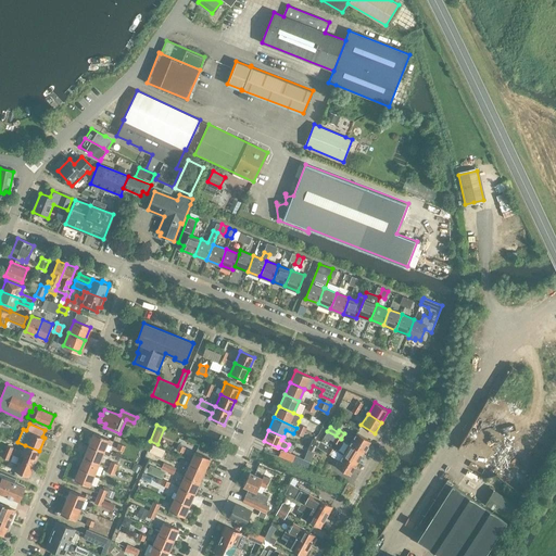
[(350,443),(363,452),(370,441),(356,432),(350,443)]
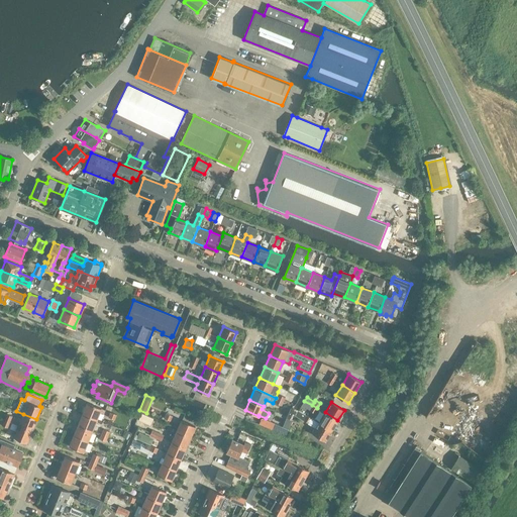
[(83,414),(97,419),(101,408),(88,403),(83,414)]
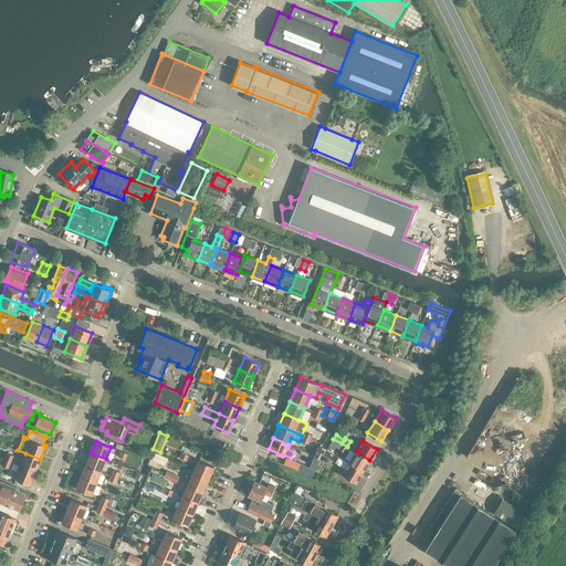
[(338,450),(344,453),(347,447),(342,443),(338,450)]
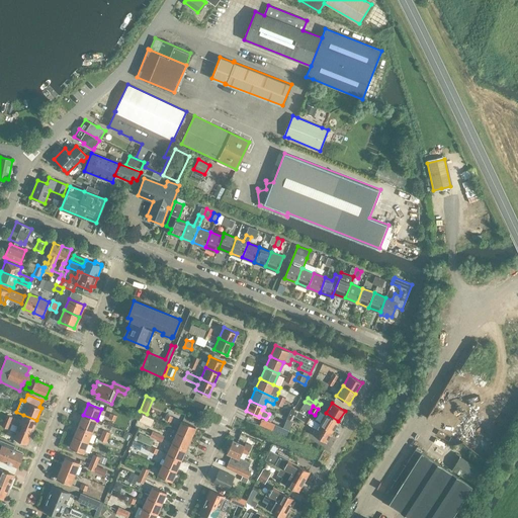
[(291,407),(287,416),(293,419),(297,411),(291,407)]
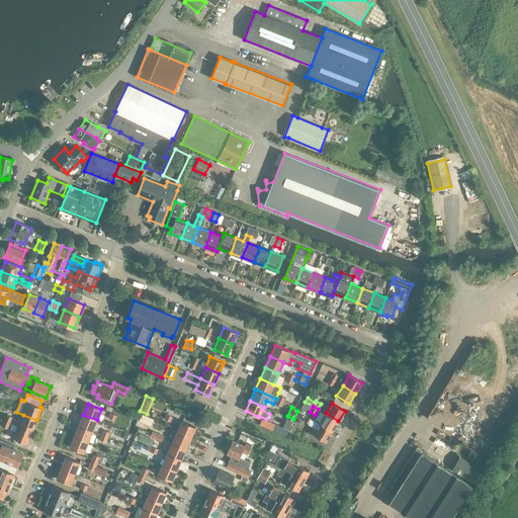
[(295,417),(309,424),(311,419),(298,412),(295,417)]
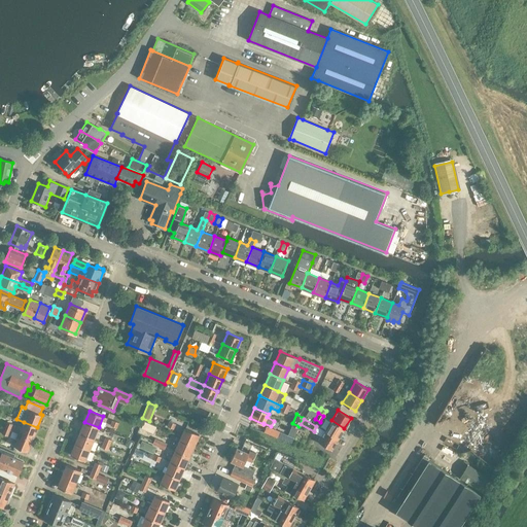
[(110,425),(116,428),(119,422),(113,420),(110,425)]
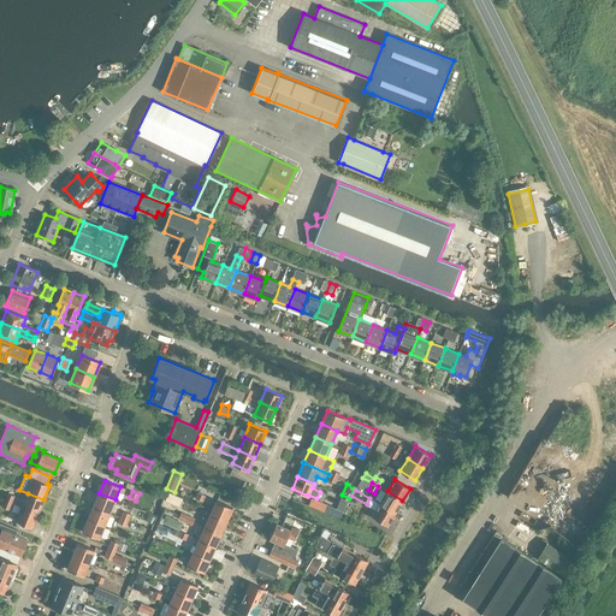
[(380,504),(395,513),(402,501),(388,491),(380,504)]
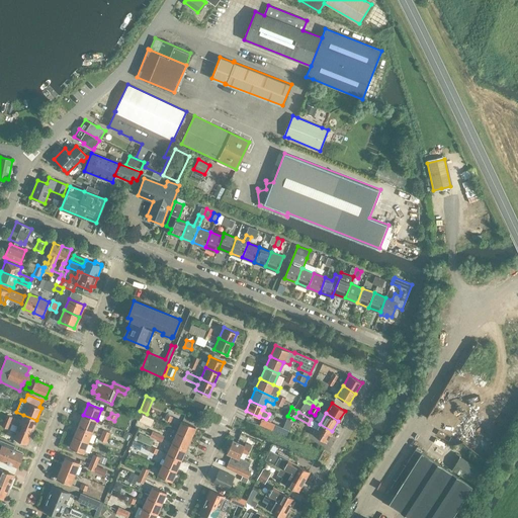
[(164,420),(170,422),(173,417),(167,414),(164,420)]
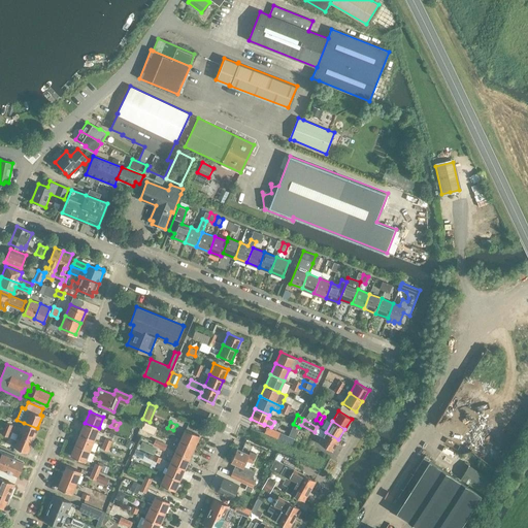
[(20,434),(32,440),(37,428),(24,423),(20,434)]
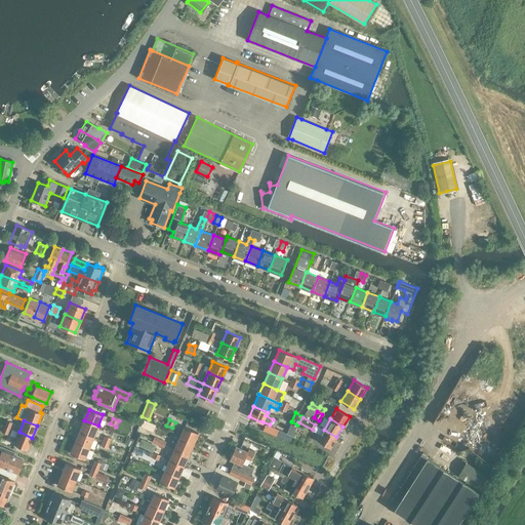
[(80,431),(93,437),(98,426),(84,420),(80,431)]
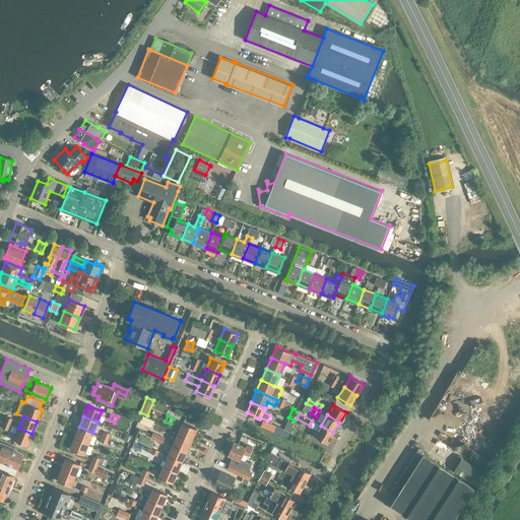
[(156,421),(145,416),(142,423),(153,427),(156,421)]
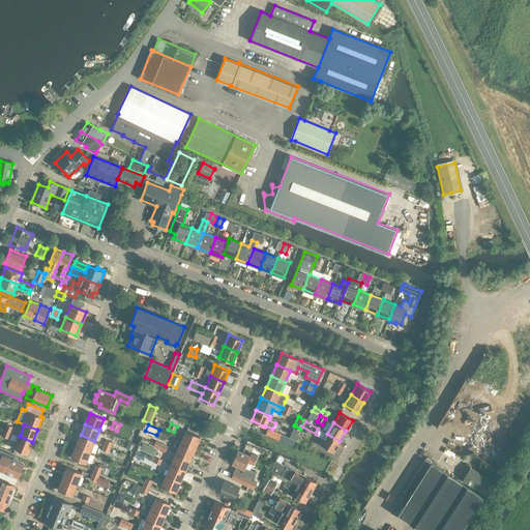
[(281,434),(267,429),(265,435),(277,440),(281,434)]
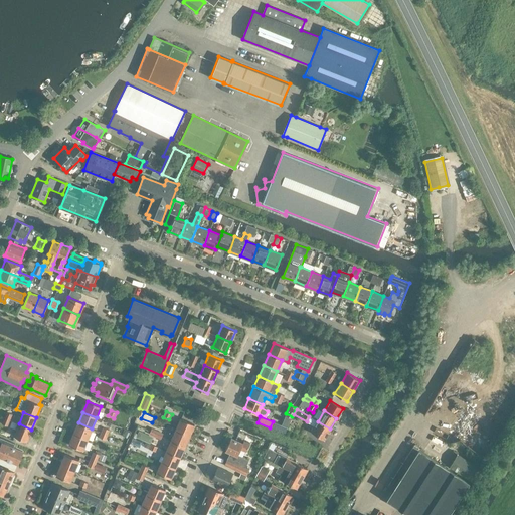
[(309,416),(307,421),(314,426),(311,432),(324,440),(330,428),(318,421),(317,421),(309,416)]
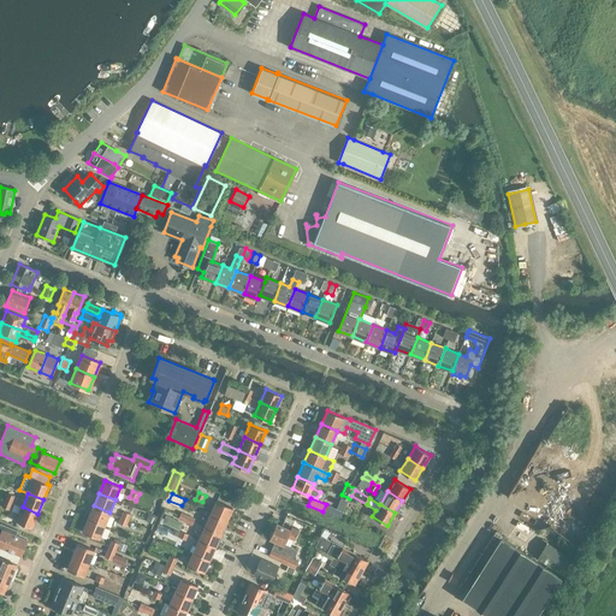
[(211,514),(226,521),(232,508),(215,501),(211,514)]
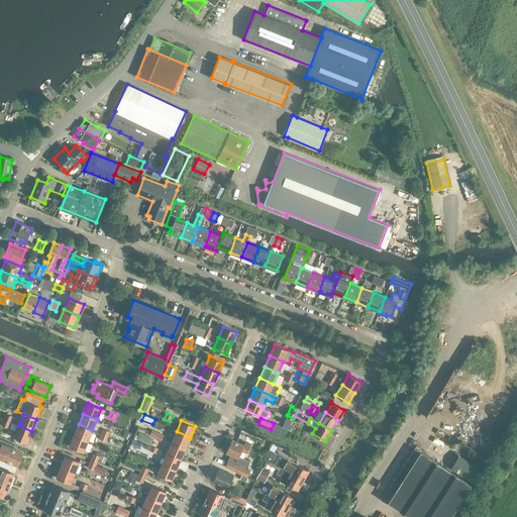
[(74,435),(88,440),(92,430),(79,424),(74,435)]
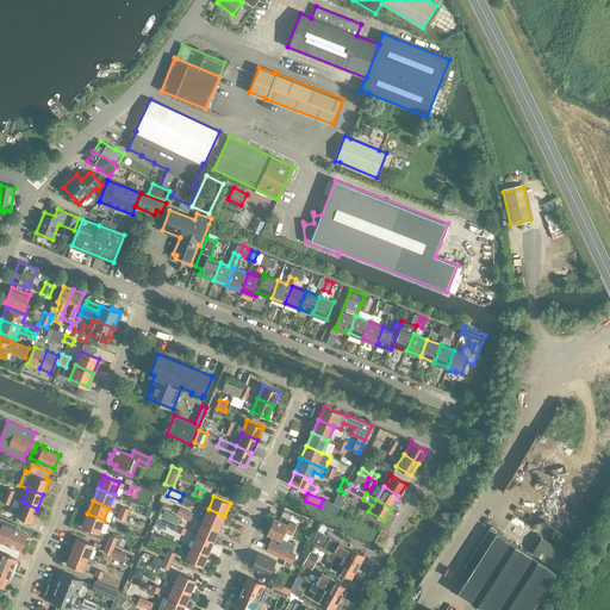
[(37,509),(23,502),(17,516),(31,522),(37,509)]
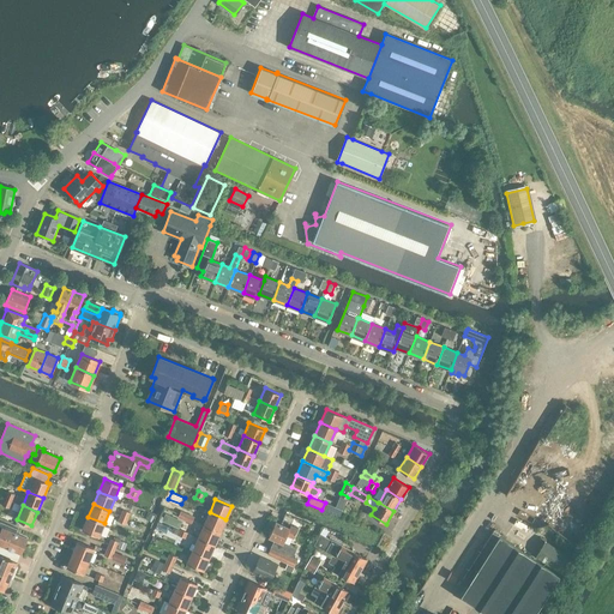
[(181,510),(178,517),(185,519),(187,513),(181,510)]
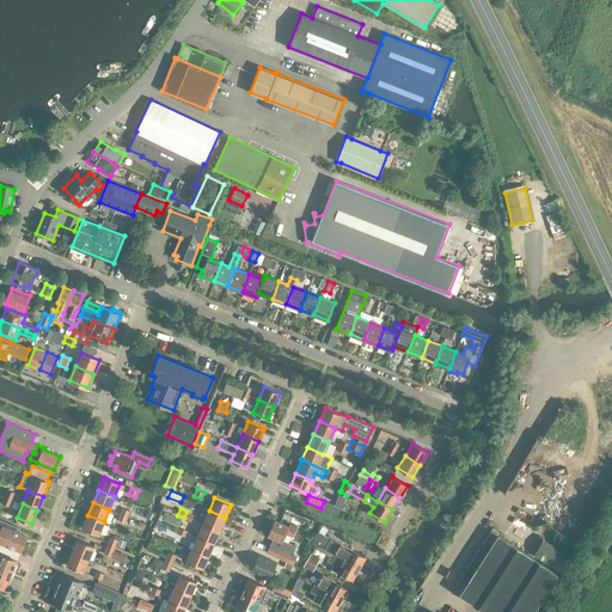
[(203,522),(219,530),(225,518),(209,510),(203,522)]
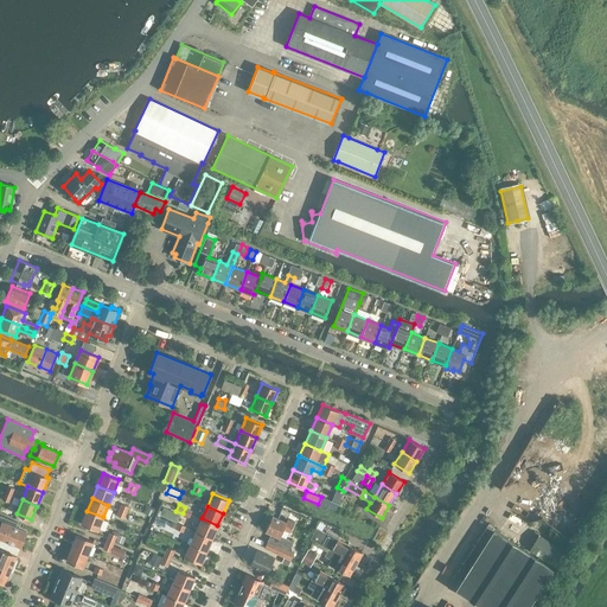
[(189,517),(192,510),(185,508),(183,513),(189,517)]
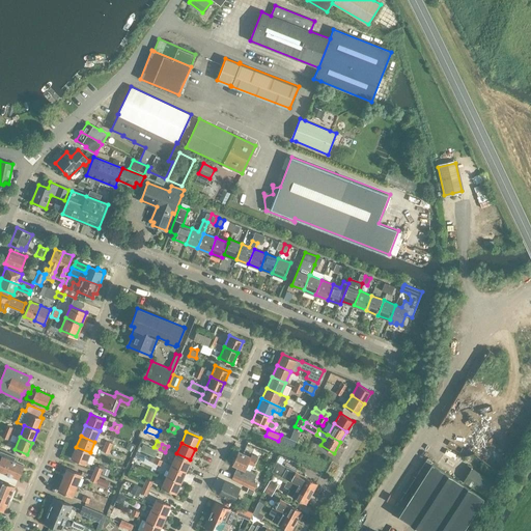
[(90,452),(76,447),(72,458),(85,464),(90,452)]
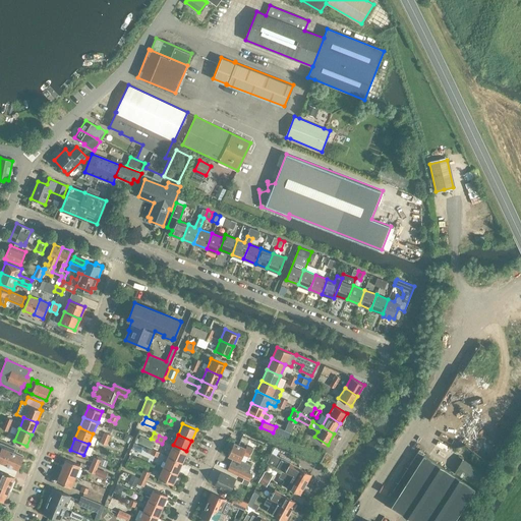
[(0,462),(1,463),(17,469),(22,456),(14,453),(15,450),(15,449),(14,449),(14,448),(0,442),(0,462)]
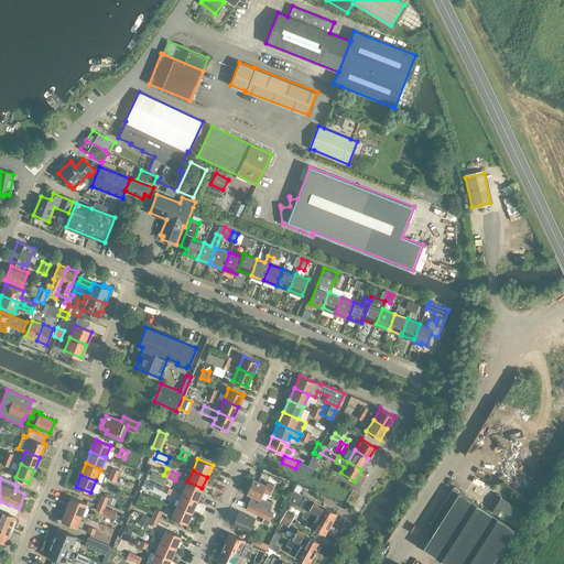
[(248,502),(245,509),(270,520),(273,513),(268,511),(271,503),(260,498),(263,491),(270,494),(273,486),(267,483),(266,485),(252,479),(247,494),(252,496),(249,503),(248,502)]
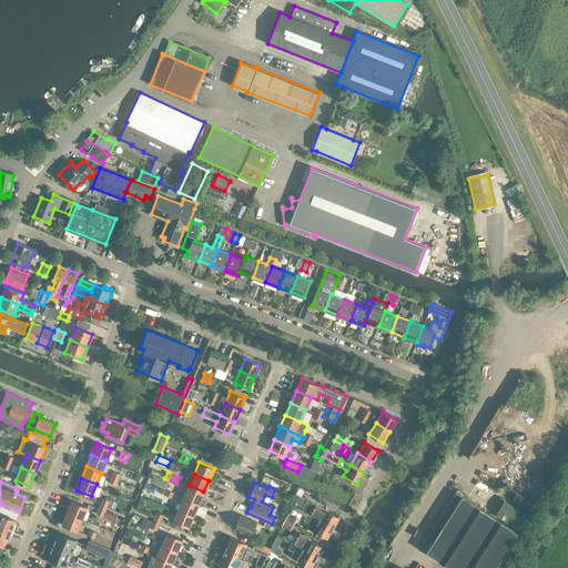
[(183,497),(199,504),(203,492),(189,485),(183,497)]
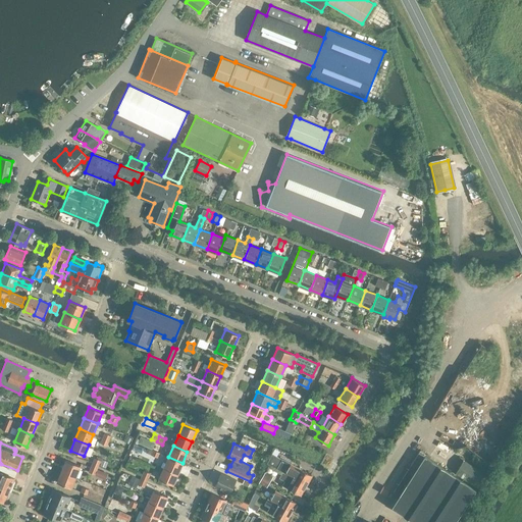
[(151,455),(157,458),(159,452),(153,449),(151,455)]
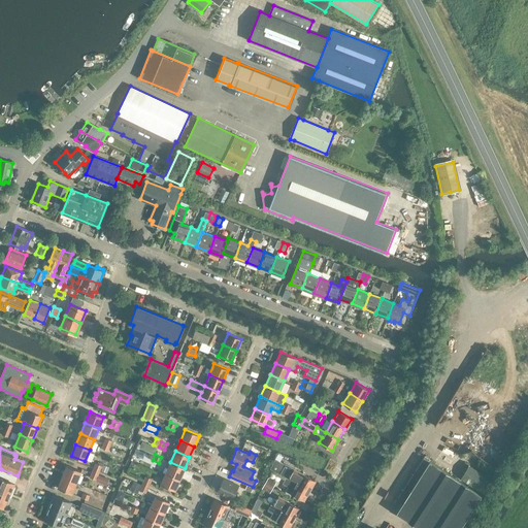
[(460,527),(483,493),(425,457),(399,497),(404,501),(398,512),(424,527),(460,527)]
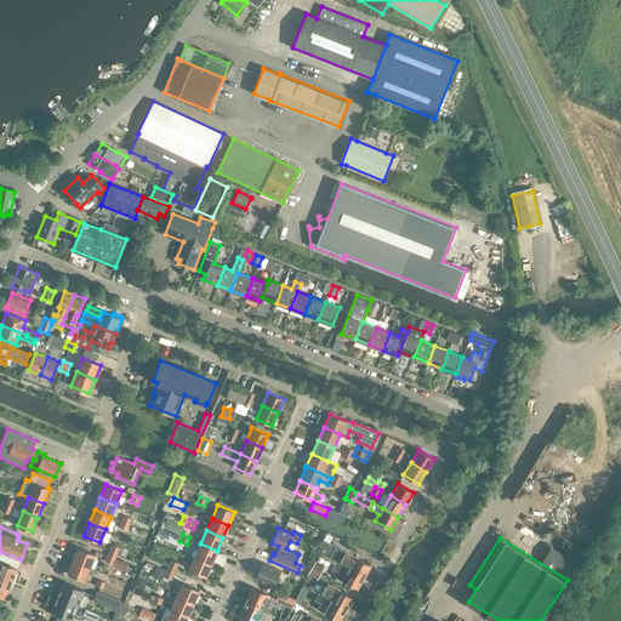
[(335,546),(335,547),(323,541),(317,552),(336,562),(364,577),(370,565),(335,546)]
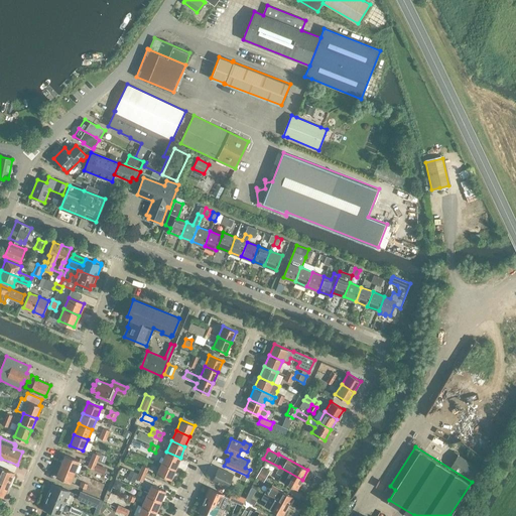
[(162,463),(175,469),(180,458),(166,452),(162,463)]
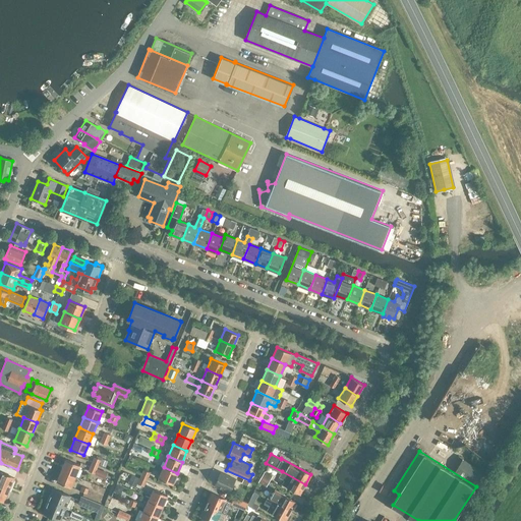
[(101,460),(94,457),(91,464),(98,466),(101,460)]
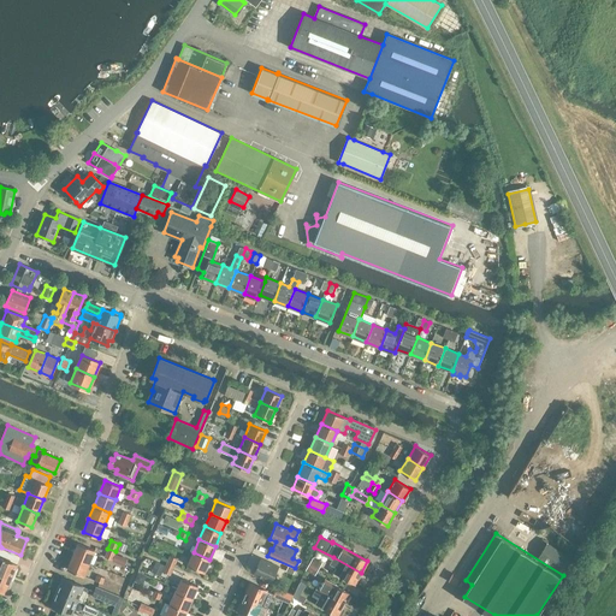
[(539,556),(563,572),(573,557),(548,542),(539,556)]
